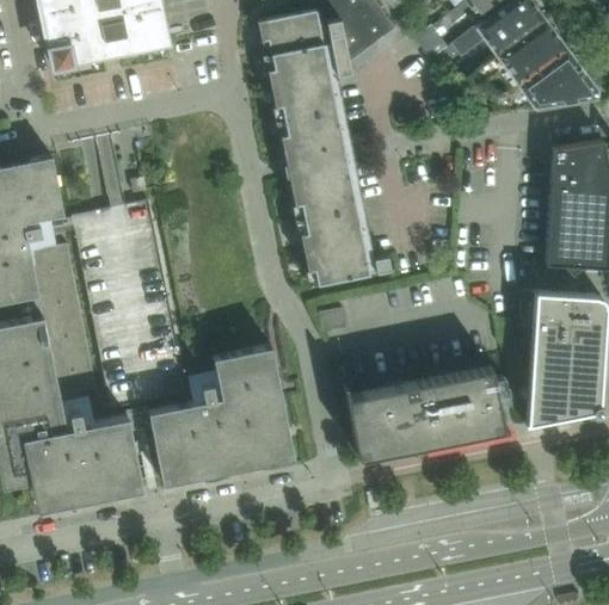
[(161,0),(40,0),(55,72),(171,48),(168,34),(161,0)]
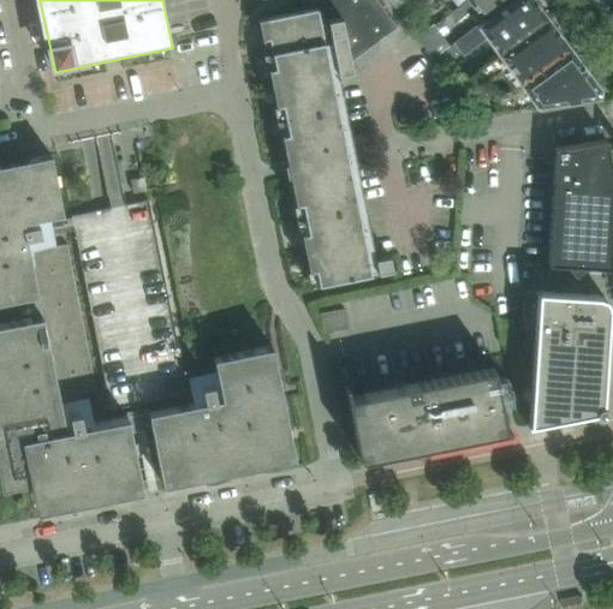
[(350,163),(349,159),(333,81),(355,77),(353,69),(399,34),(374,0),(297,0),(309,16),(261,25),(267,59),(265,59),(265,61),(267,60),(280,125),(278,125),(278,126),(280,126),(291,174),(301,224),(297,225),(298,226),(301,225),(314,292),(394,275),(391,261),(370,266),(350,163)]
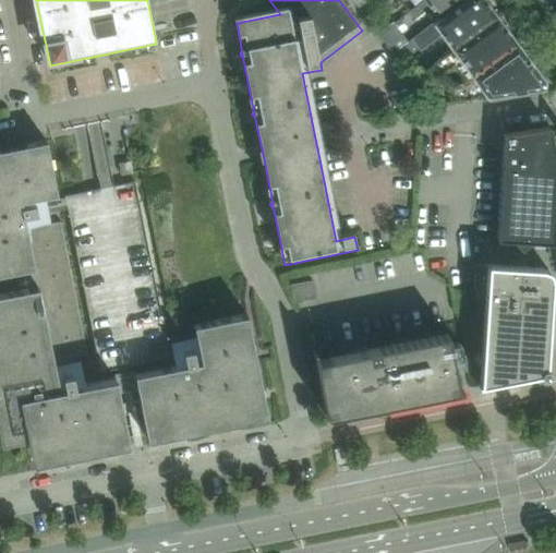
[(376,0),(355,0),(353,2),(361,13),(377,1),(376,0)]
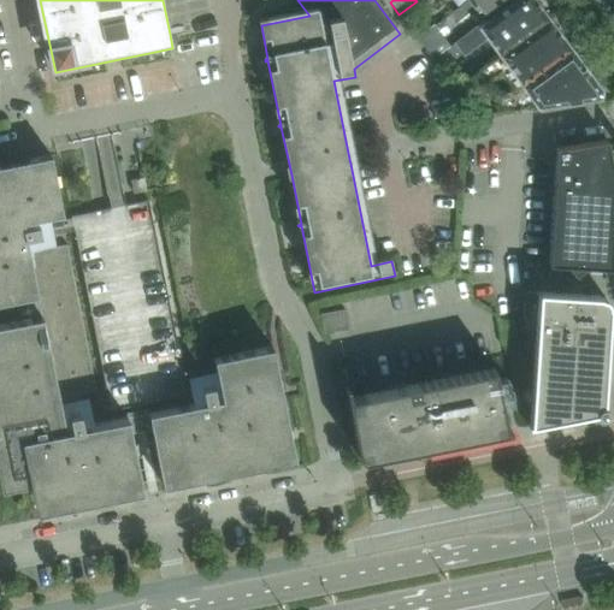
[(478,0),(470,6),(453,19),(459,28),(477,16),(485,28),(521,0),(478,0)]
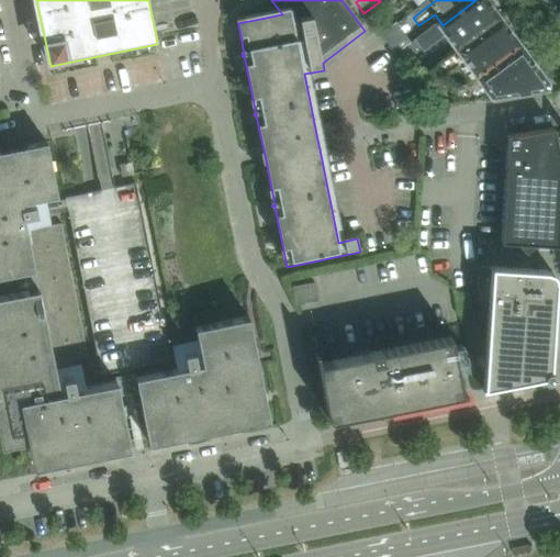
[(503,22),(485,0),(476,0),(443,25),(416,44),(423,53),(426,56),(441,45),(451,57),(458,55),(503,22)]
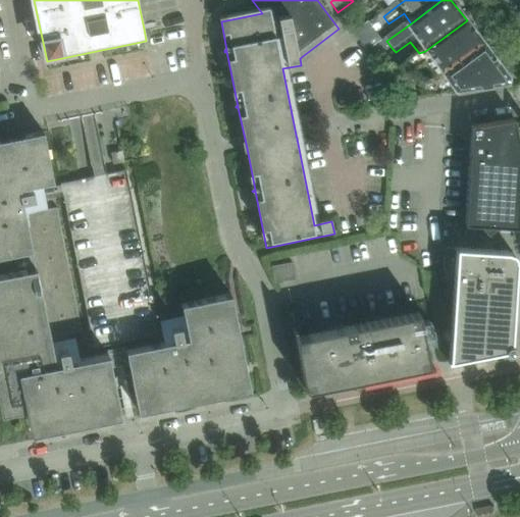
[(427,65),(437,80),(442,78),(477,52),(485,46),(467,20),(425,51),(419,53),(398,69),(404,76),(427,65)]
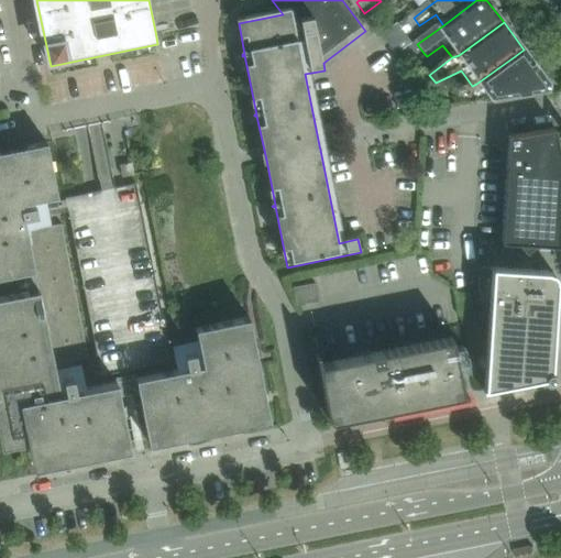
[(402,30),(407,37),(413,34),(406,25),(402,30)]
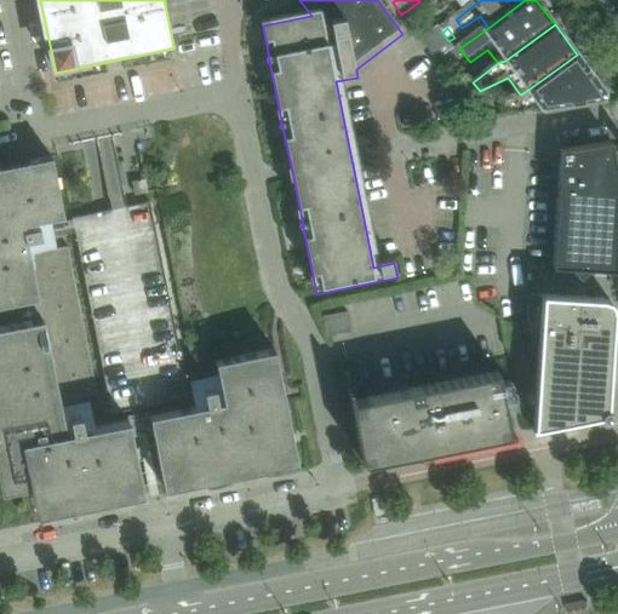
[(422,42),(421,42),(438,66),(456,51),(448,41),(444,35),(442,33),(440,29),(422,42)]
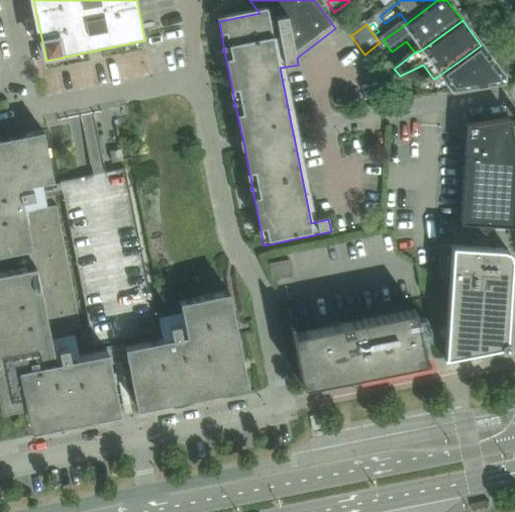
[(380,42),(365,55),(366,56),(371,63),(389,48),(383,40),(380,42)]
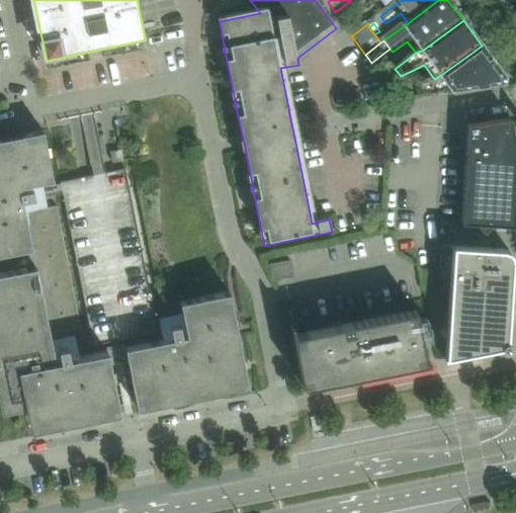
[(419,100),(504,87),(506,87),(507,79),(506,78),(482,46),(474,52),(438,77),(434,79),(417,87),(417,90),(419,100)]
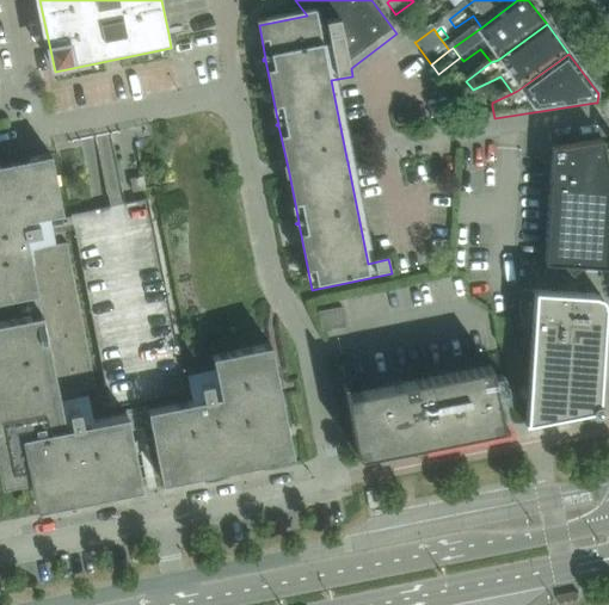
[(608,143),(555,153),(554,153),(547,269),(565,270),(573,278),(582,271),(608,272),(608,143)]
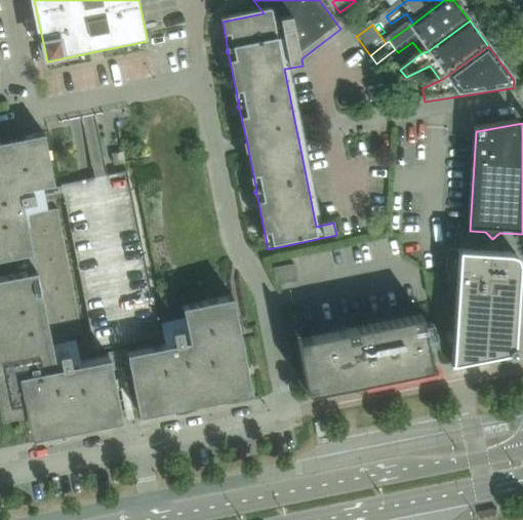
[(87,427),(134,417),(252,394),(234,301),(184,311),(187,324),(166,328),(170,348),(129,357),(128,353),(109,357),(110,360),(77,367),(73,347),(72,347),(71,341),(84,337),(59,213),(46,216),(45,210),(46,210),(42,190),(55,188),(45,137),(0,146),(0,264),(24,258),(28,277),(0,281),(0,369),(9,417),(29,413),(33,433),(86,423),(87,427)]
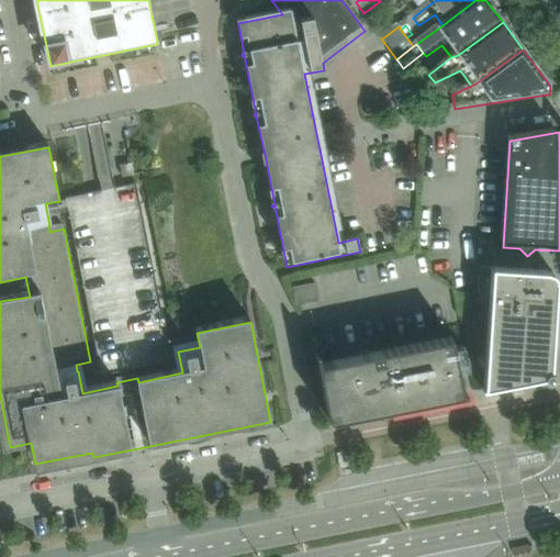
[(122,170),(124,182),(137,179),(135,168),(122,170)]
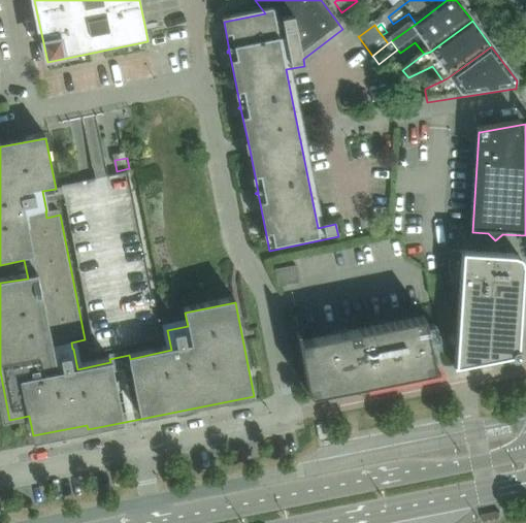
[(110,181),(106,182),(98,183),(63,190),(96,357),(163,344),(129,176),(120,178),(110,181)]
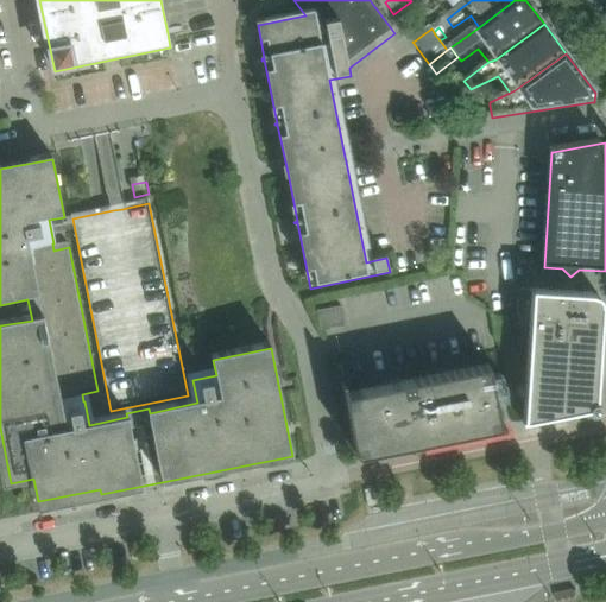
[(561,268),(544,267),(543,289),(568,290),(569,277),(561,268)]
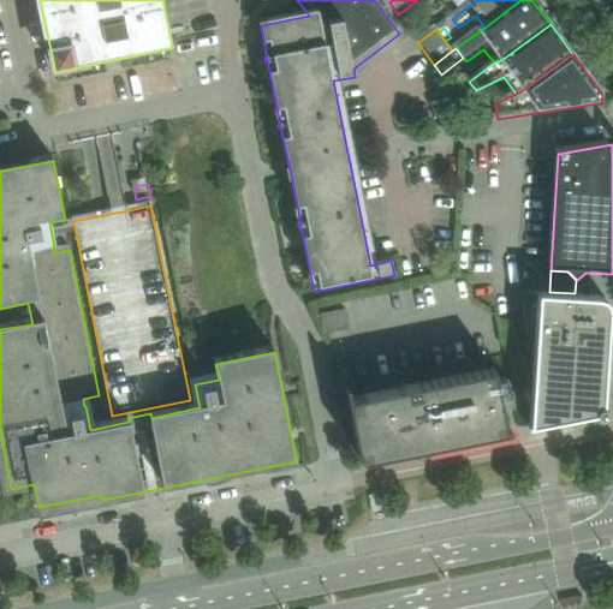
[(525,316),(524,324),(537,326),(533,393),(528,393),(525,393),(525,394),(524,395),(523,396),(523,398),(523,399),(524,400),(524,401),(525,402),(528,402),(533,402),(531,428),(529,429),(529,431),(603,417),(611,311),(609,311),(609,310),(609,309),(609,308),(608,306),(607,305),(606,304),(606,303),(603,303),(602,303),(602,302),(543,298),(540,298),(539,298),(527,297),(525,316)]
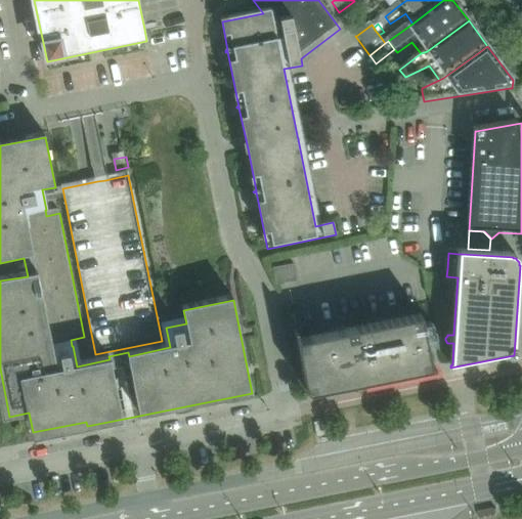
[(295,268),(274,272),(277,290),(287,288),(299,286),(295,268)]
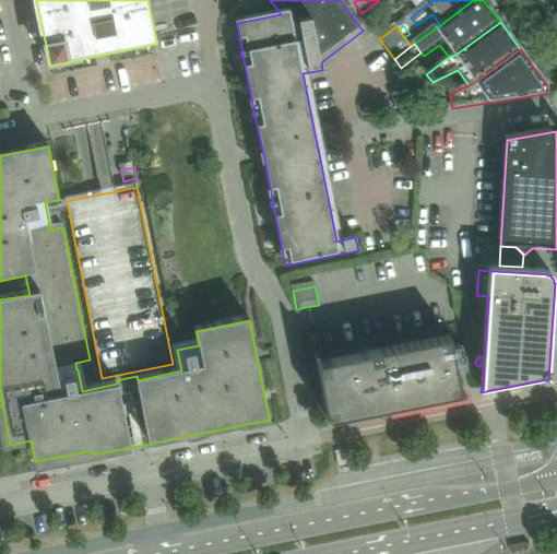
[(332,423),(333,423),(464,397),(464,393),(461,393),(450,340),(319,366),(317,355),(315,356),(316,365),(327,419),(328,420),(328,421),(329,422),(331,423),(332,423)]
